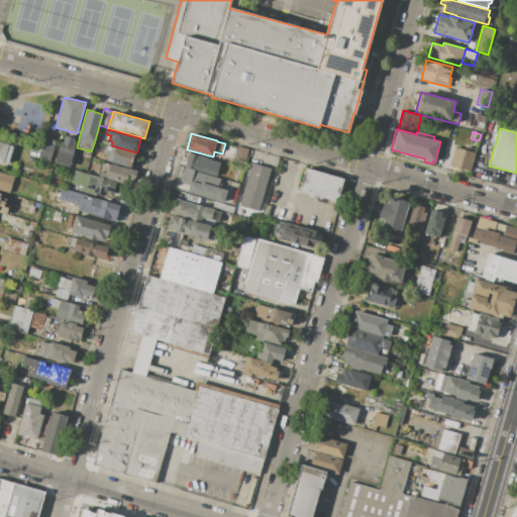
[(77,142),(70,167),(55,163),(61,142),(64,142),(66,135),(75,138),(74,141),(77,142)]
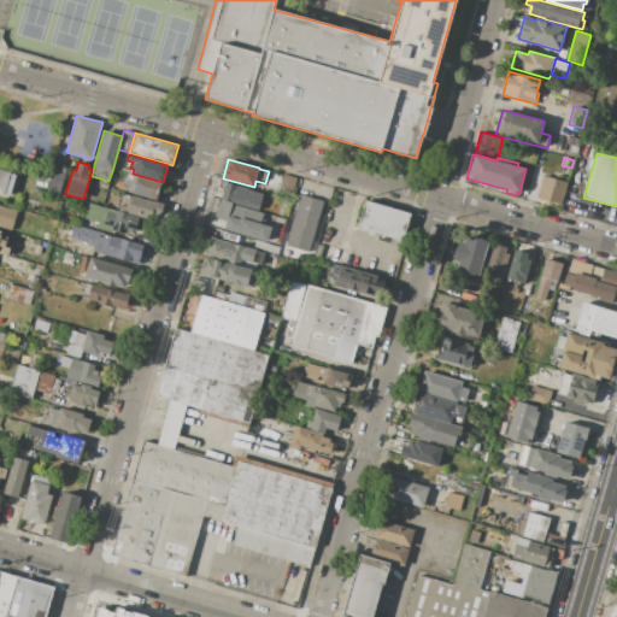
[(66,166),(59,194),(46,189),(53,163),(66,166)]
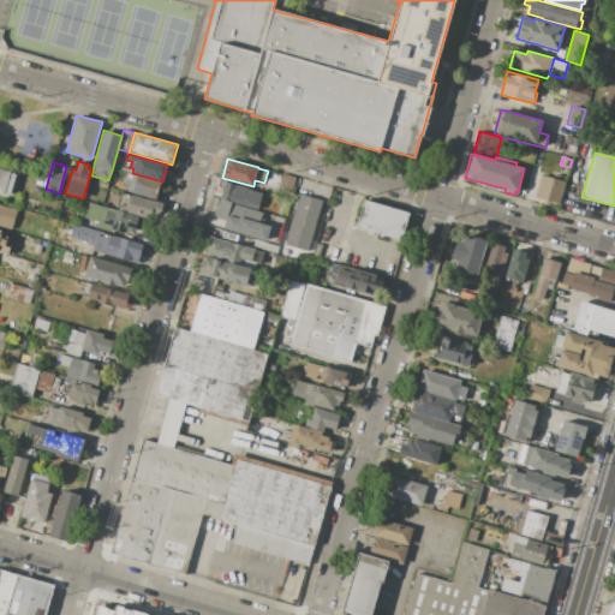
[(0,168),(11,172),(16,173),(10,195),(5,193),(4,195),(0,193),(0,168)]
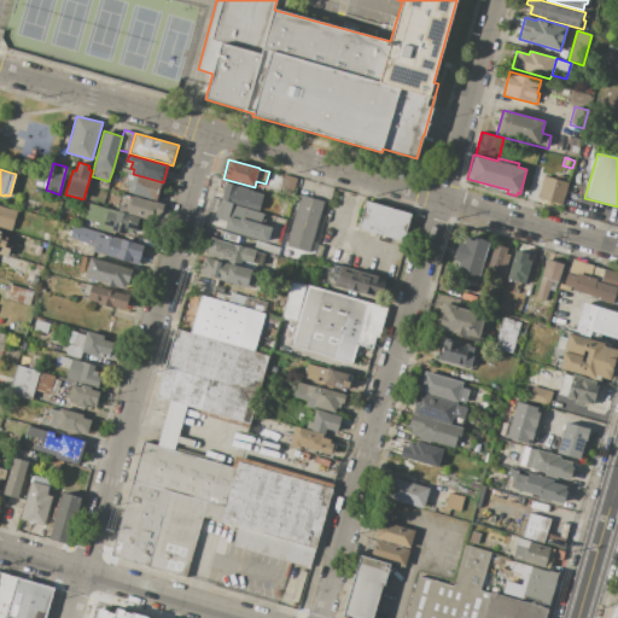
[(157,200),(128,193),(129,185),(126,184),(128,174),(162,184),(157,200)]
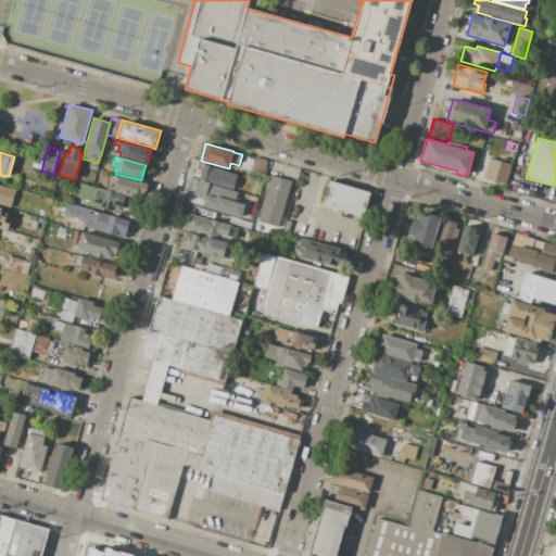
[(267,160),(263,177),(250,174),(255,156),(267,160)]
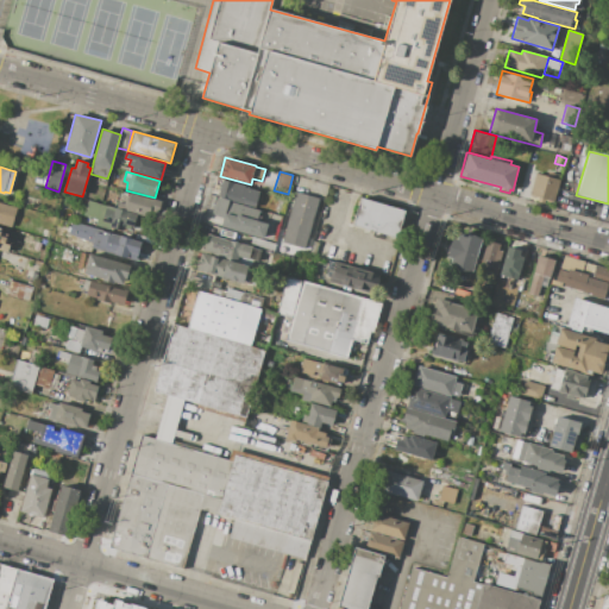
[(560,180),(553,202),(529,195),(537,173),(560,180)]
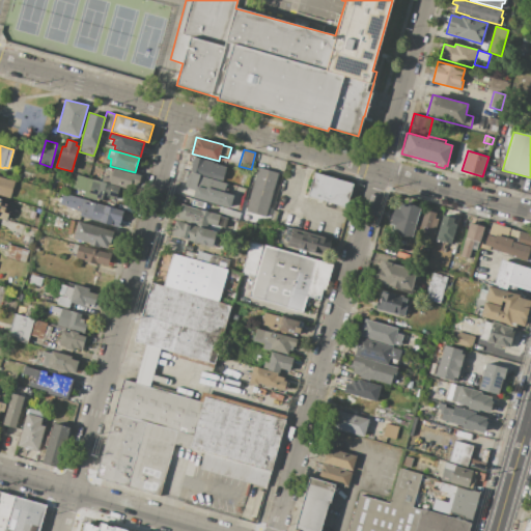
[(222,182),(191,172),(195,157),(214,162),(214,163),(226,167),(222,182)]
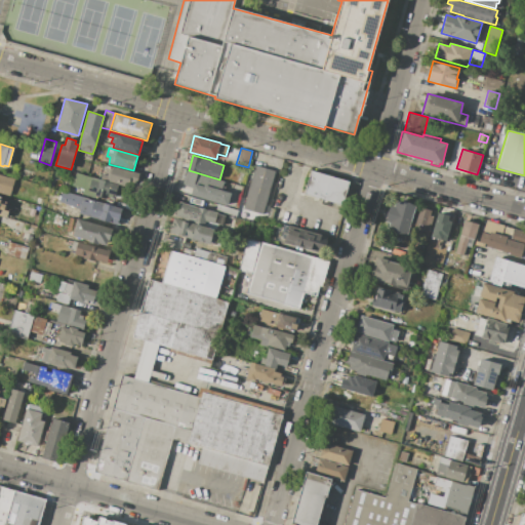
[(275,171),(263,214),(242,209),(255,165),(275,171)]
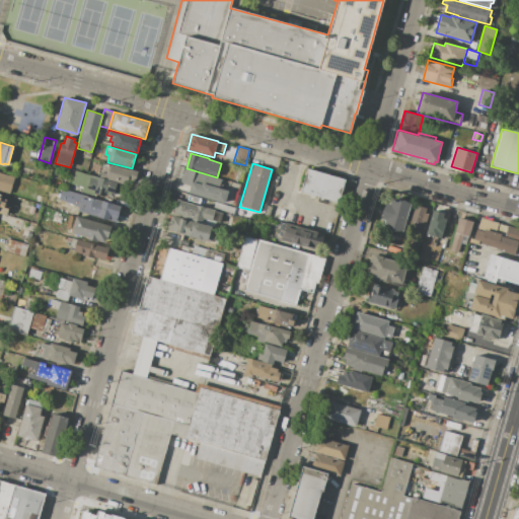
[(138,171),(135,182),(128,180),(127,186),(117,182),(117,181),(106,179),(108,175),(105,174),(106,169),(109,170),(112,164),(138,171)]
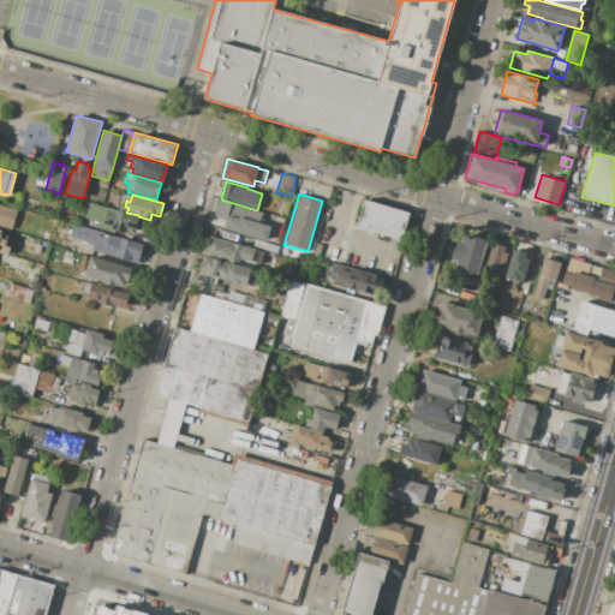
[(364,197),(413,212),(405,242),(390,238),(389,243),(376,239),(377,233),(356,227),(364,197)]
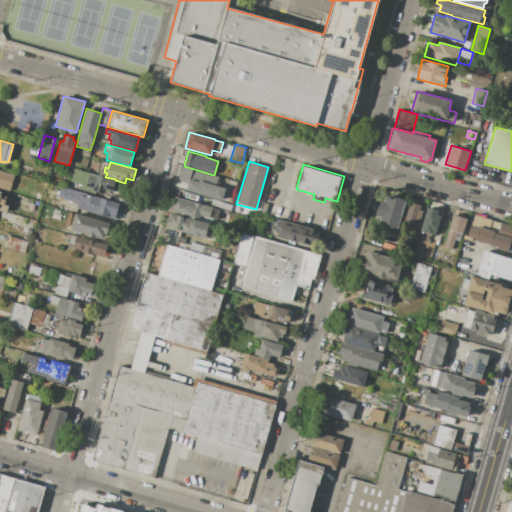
[(182,166),(219,176),(216,184),(227,187),(223,201),(176,188),(182,166)]
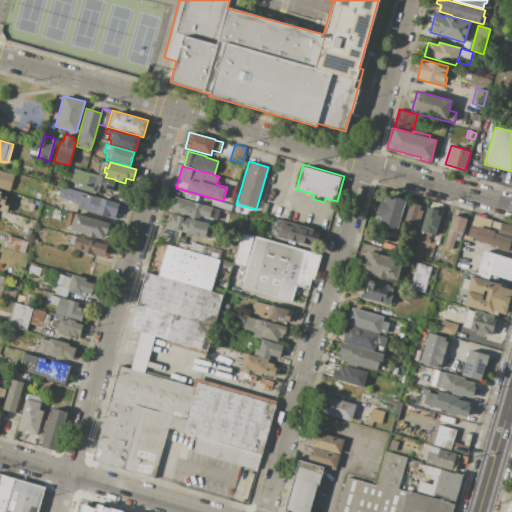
[(115,181),(112,191),(110,190),(109,193),(104,192),(103,194),(93,191),(93,193),(80,190),(82,184),(70,181),(74,169),(97,175),(108,178),(107,178),(115,181)]
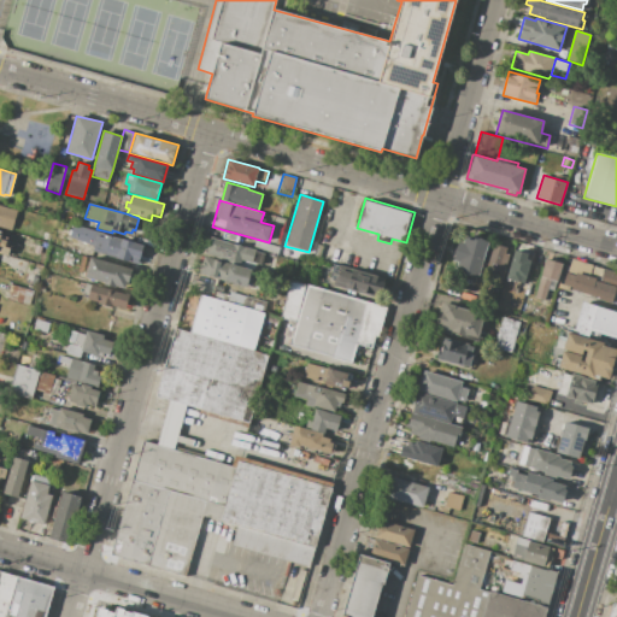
[(0,205),(17,211),(12,230),(0,227),(0,205)]
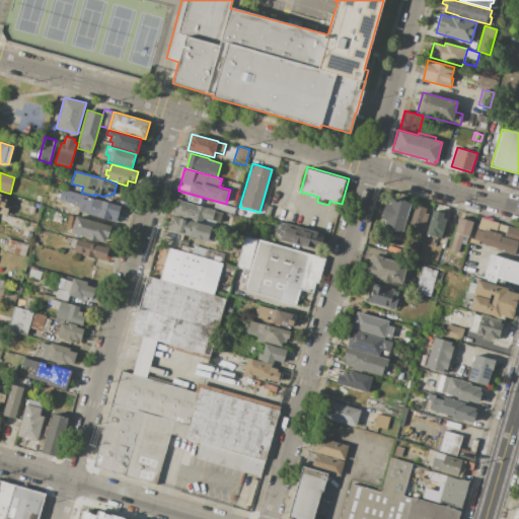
[(121,207),(117,222),(78,212),(79,207),(58,199),(61,190),(84,196),(83,198),(86,199),(87,197),(93,199),(93,201),(101,203),(102,201),(114,204),(121,207)]
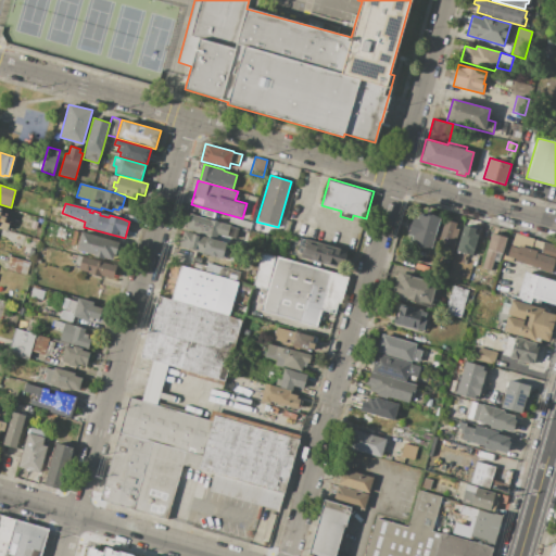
[(7,230),(0,228),(0,211),(1,212),(0,215),(7,217),(4,223),(9,224),(7,230)]
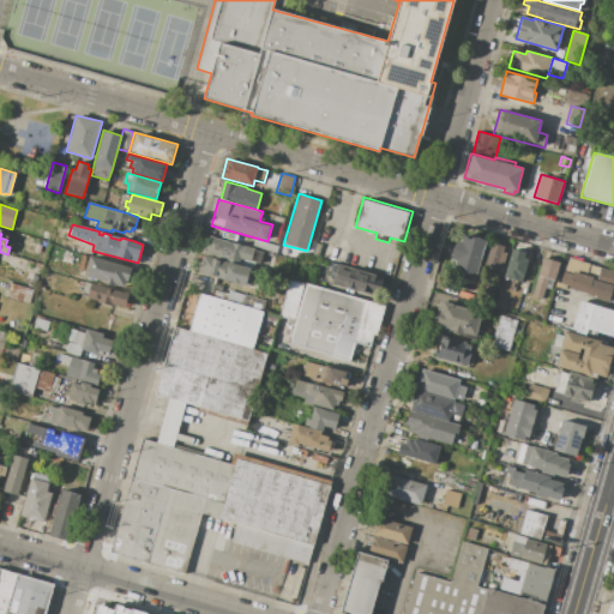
[(487,240),(477,275),(453,269),(456,260),(451,258),(456,239),(462,241),(463,234),(487,240)]
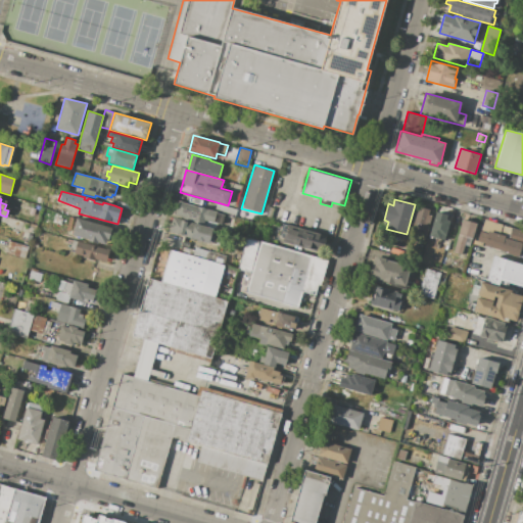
[(179,201),(217,211),(217,212),(225,216),(222,225),(214,223),(214,224),(204,221),(202,225),(188,221),(188,219),(175,215),(179,201)]
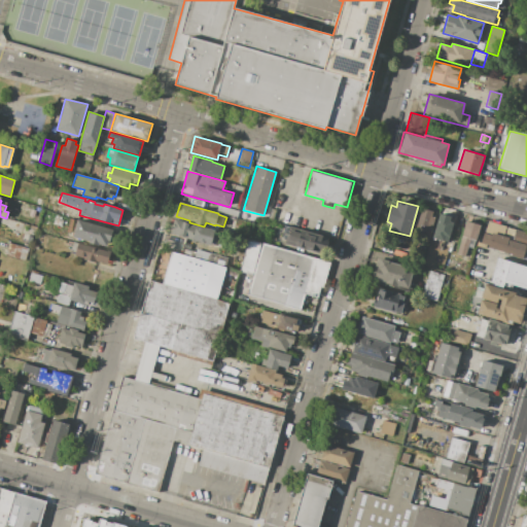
[(218,205),(239,211),(237,220),(226,217),(227,214),(216,211),(218,205)]
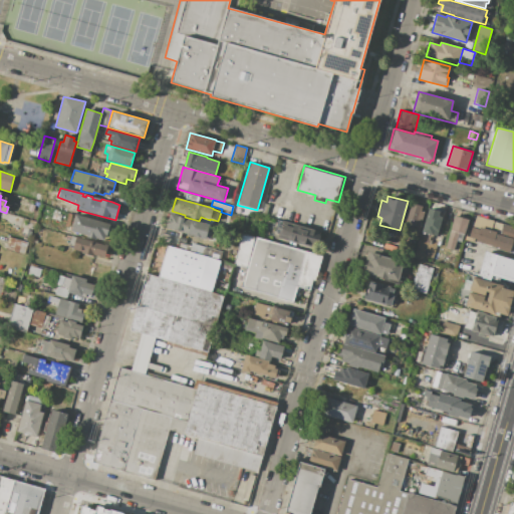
[(260,215),(264,203),(270,205),(267,217),(260,215)]
